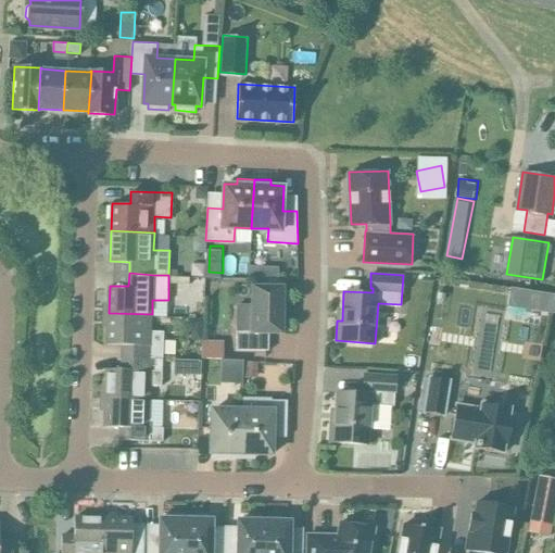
[(554,289),(513,285),(511,304),(554,309),(554,289)]
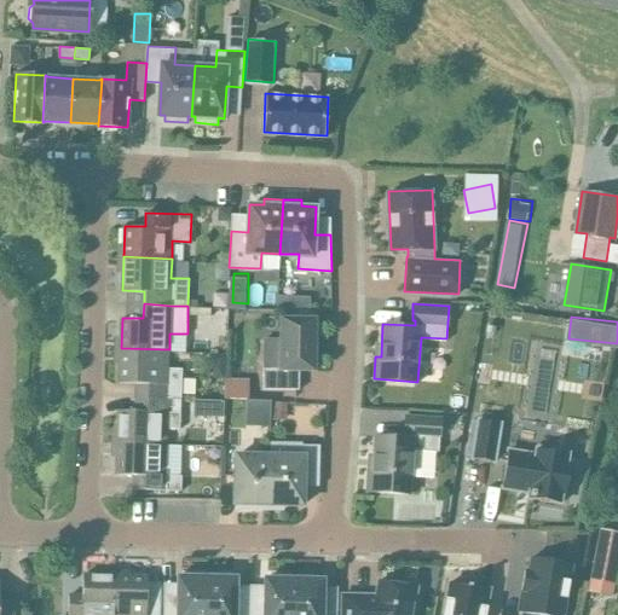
[(264,388),(299,388),(300,369),(315,369),(315,318),(281,318),(281,367),(264,366),(264,388)]
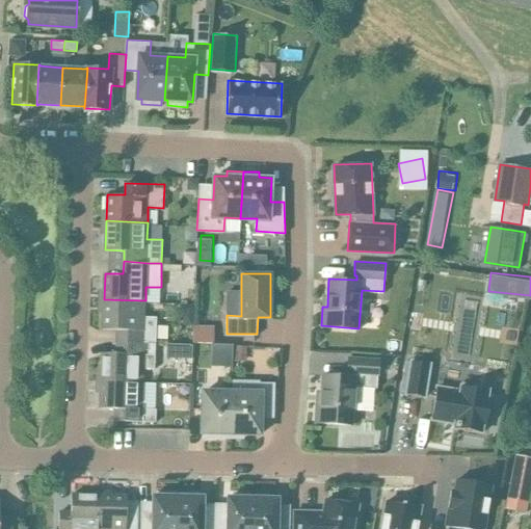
[(121,340),(156,342),(157,316),(144,316),(145,300),(104,299),(103,327),(121,328),(121,340)]
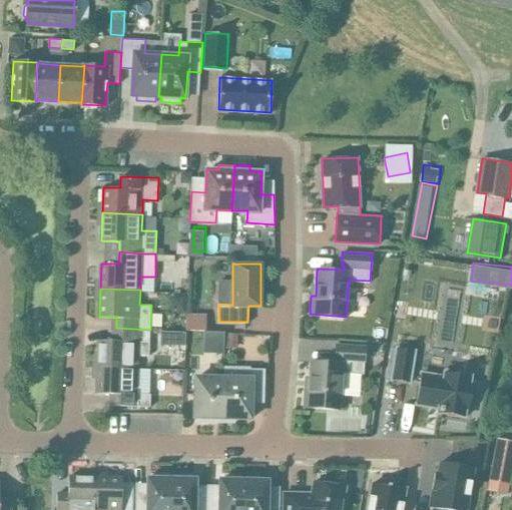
[(189,326),(209,327),(209,312),(190,311),(189,326)]
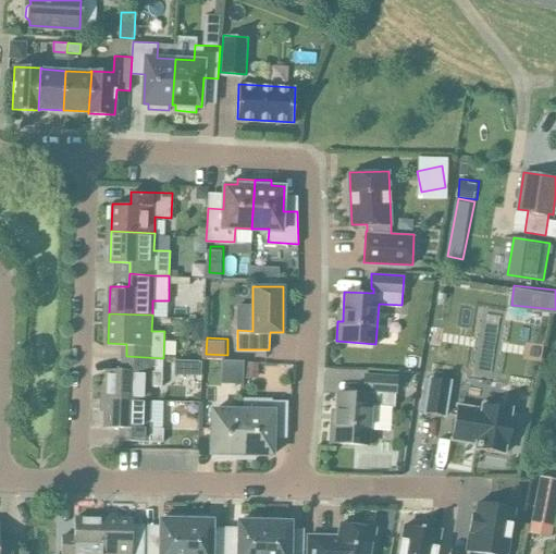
[(106,398),(149,399),(149,384),(162,385),(163,358),(126,356),(125,370),(107,369),(106,398)]
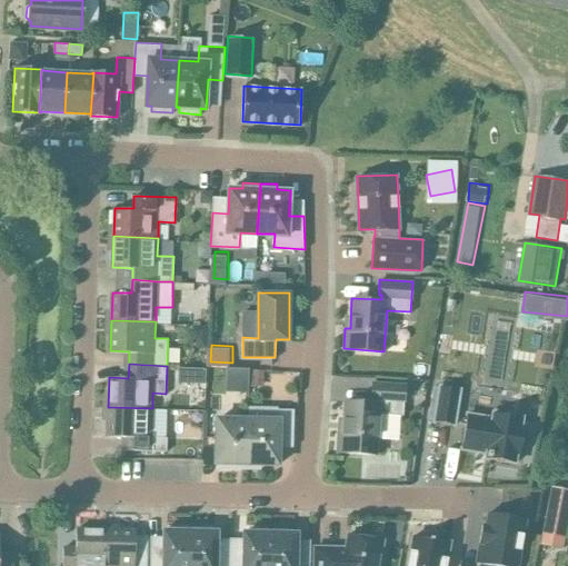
[(209,379),(208,365),(181,365),(181,380),(209,379)]
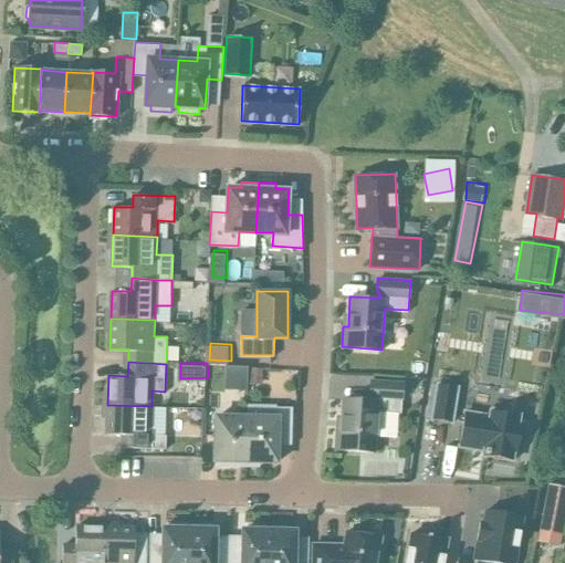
[(226,364),(225,387),(247,388),(248,365),(226,364)]
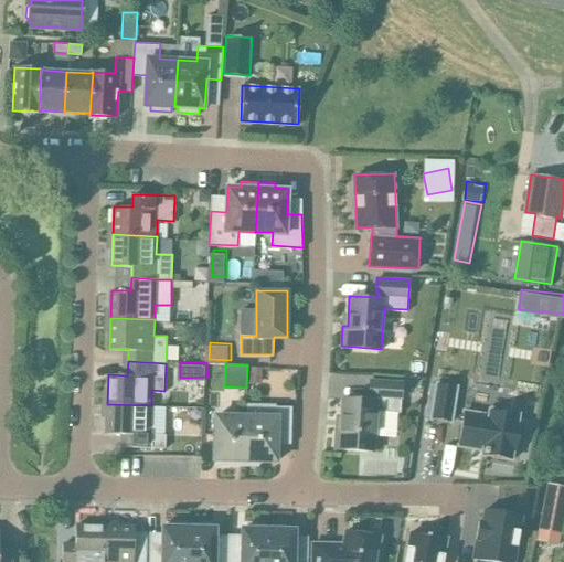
[(334,447),(374,451),(378,410),(401,412),(402,396),(403,381),(370,379),(370,394),(372,394),(372,399),(342,398),(341,427),(336,427),(334,447)]
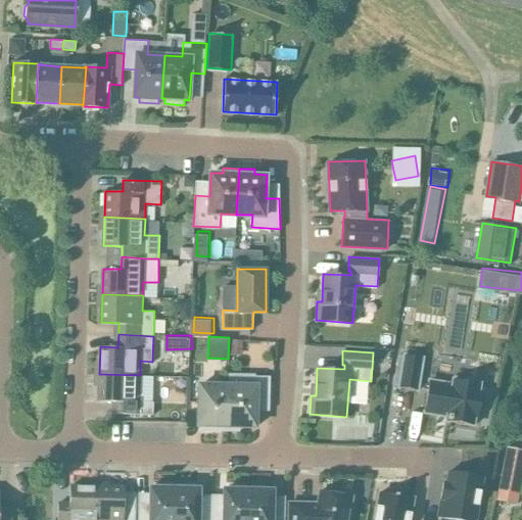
[(405,353),(399,386),(418,389),(423,357),(405,353)]
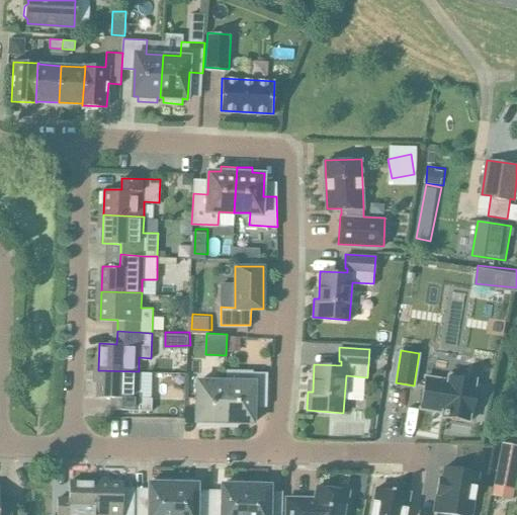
[(113,409),(153,410),(153,398),(138,398),(139,371),(98,370),(97,396),(114,397),(113,409)]
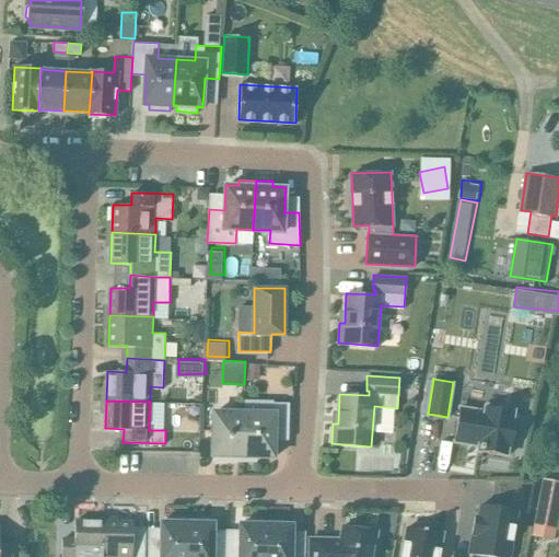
[(243,455),(274,456),(275,439),(289,439),(290,402),(274,402),(274,413),(244,412),(243,455)]
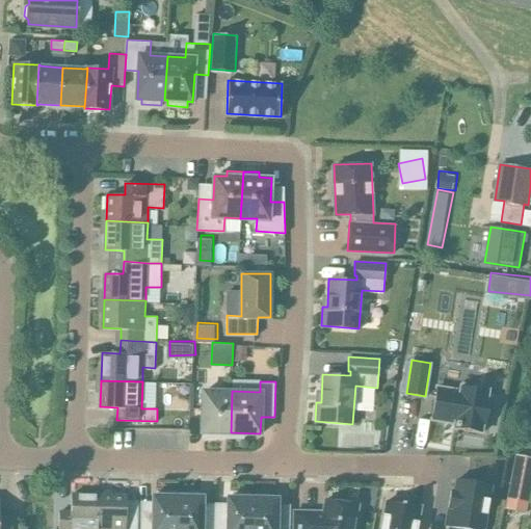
[(488,389),(461,385),(460,390),(437,386),(432,418),(455,422),(454,427),(482,431),(483,426),(486,427),(492,395),(488,394),(488,389)]
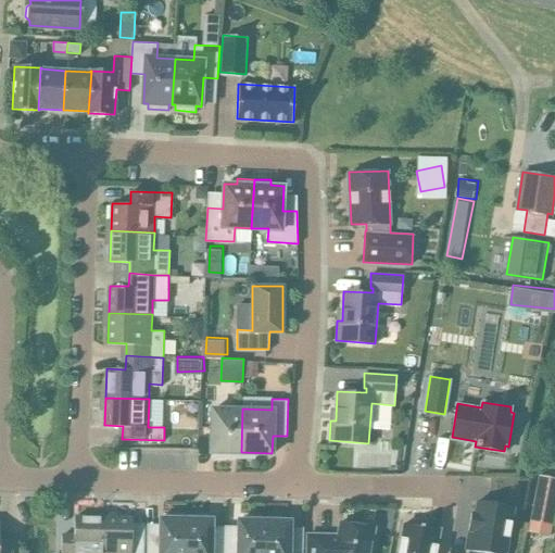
[(214,456),(228,456),(228,452),(241,452),(242,409),(212,409),(211,452),(214,452),(214,456)]
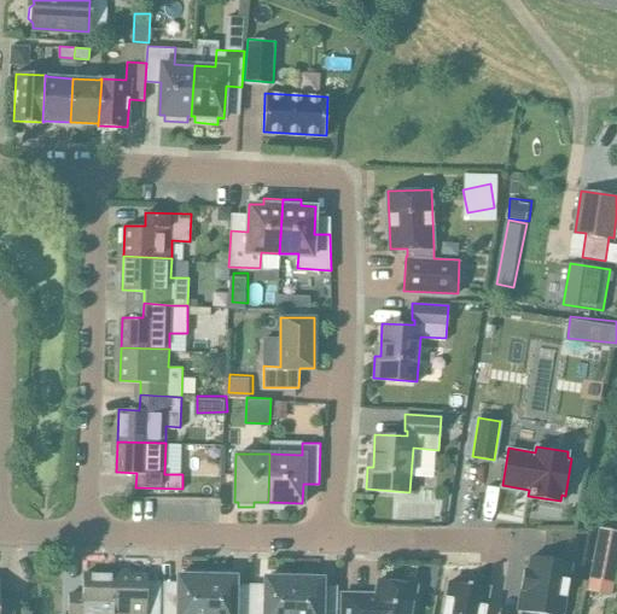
[(524,586),(521,607),(553,613),(564,613),(575,561),(534,553),(530,567),(527,567),(523,585),(524,586)]
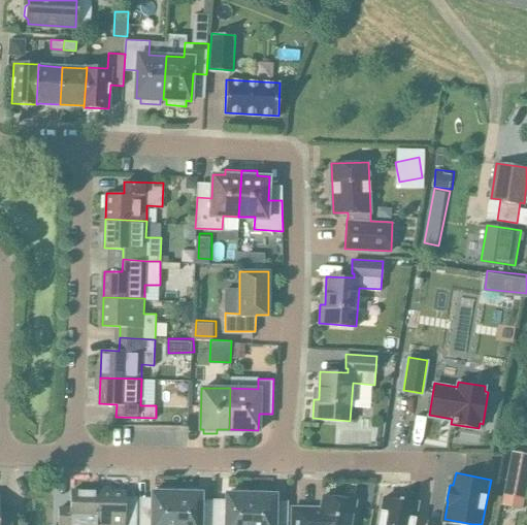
[(506,477),(501,504),(522,509),(526,486),(526,481),(506,477)]
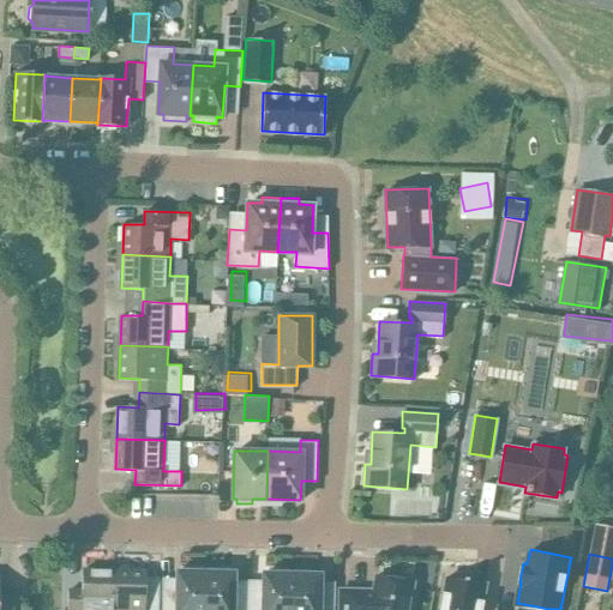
[(161,609),(204,609),(205,571),(204,571),(204,566),(181,566),(180,571),(176,571),(176,602),(162,602),(161,609)]
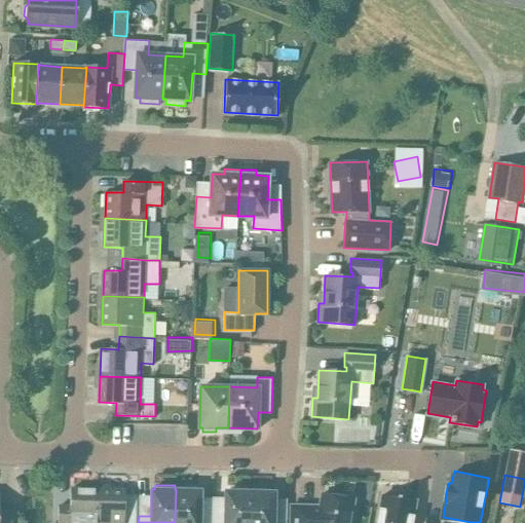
[(212,522),(213,517),(200,517),(200,490),(198,490),(198,486),(179,485),(178,489),(176,489),(175,522),(212,522)]
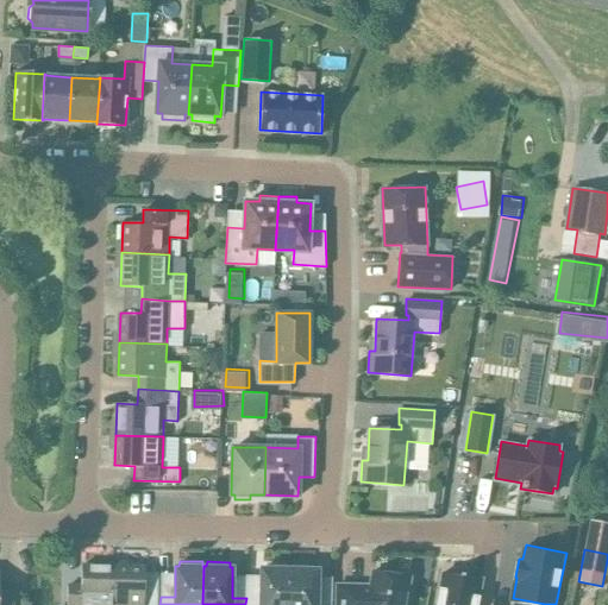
[(245,604),(288,604),(290,568),(287,568),(284,563),(268,563),(265,568),(262,568),(261,599),(246,598),(245,604)]
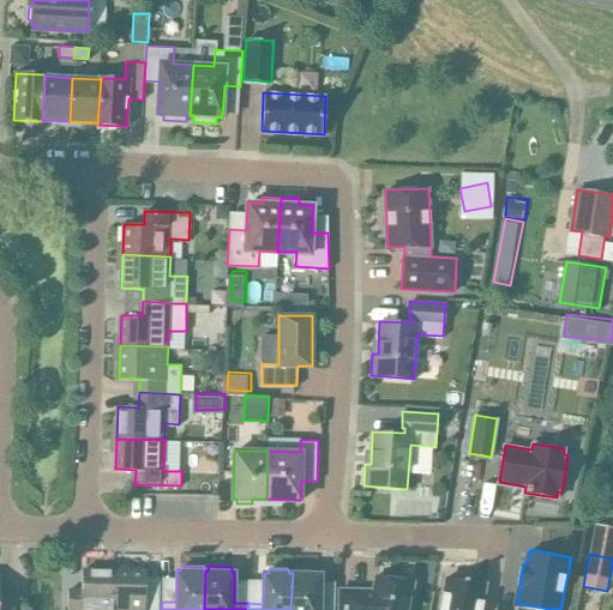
[(334,609),(335,605),(320,605),(322,574),(318,574),(314,569),(298,568),(295,573),(293,573),(290,609),(334,609)]
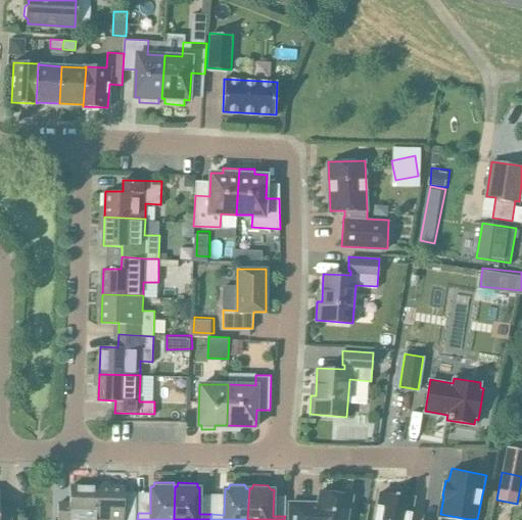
[(96,519),(98,485),(70,485),(70,503),(58,503),(57,519),(96,519)]
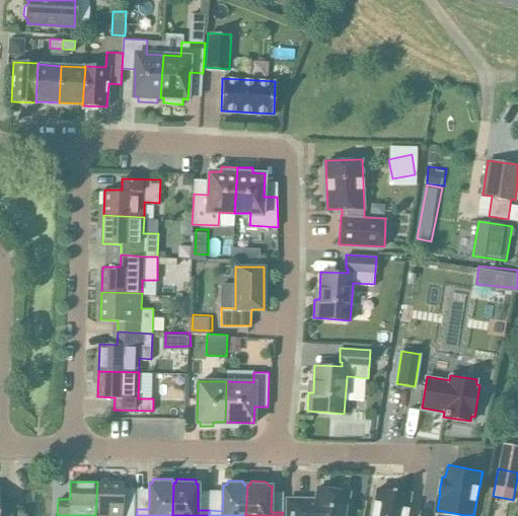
[(135,515),(136,498),(124,498),(124,483),(97,482),(95,515),(135,515)]
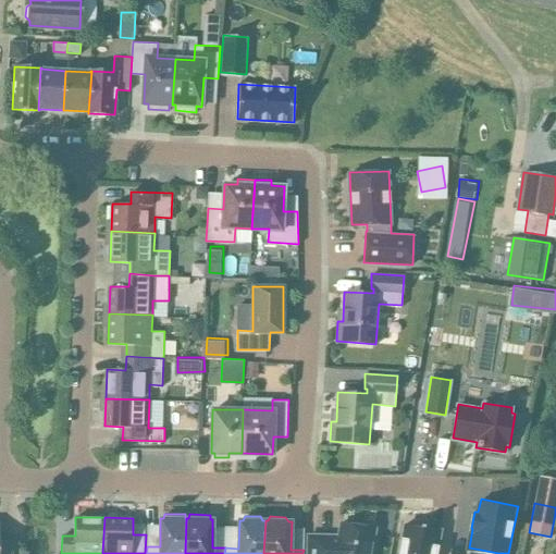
[(338,539),(331,539),(332,538),(331,536),(330,536),(329,534),(308,534),(307,553),(370,553),(375,528),(341,522),(338,539)]
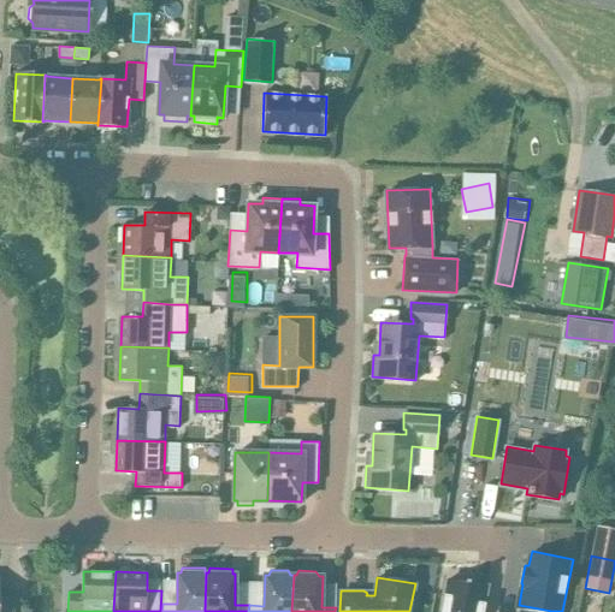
[(449,578),(442,611),(482,611),(488,586),(449,578)]
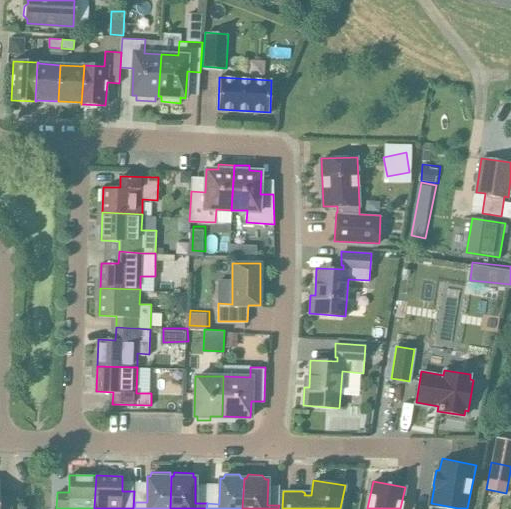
[(0,508),(12,508),(13,495),(0,495),(0,508)]
